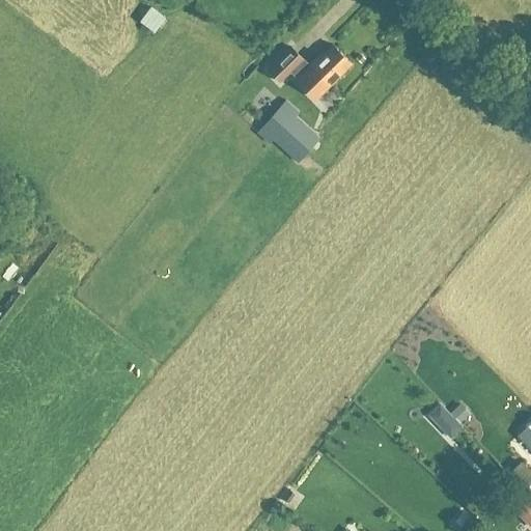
[(150,7),(140,23),(154,32),(164,18),(150,7)]
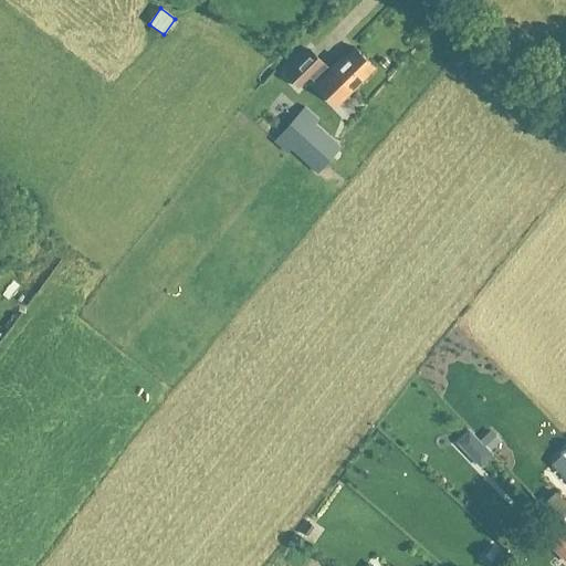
[(311,50),(285,74),(299,87),(310,75),(316,82),(315,83),(336,105),(350,91),(375,67),(355,46),(338,63),(337,61),(329,69),(311,50)]
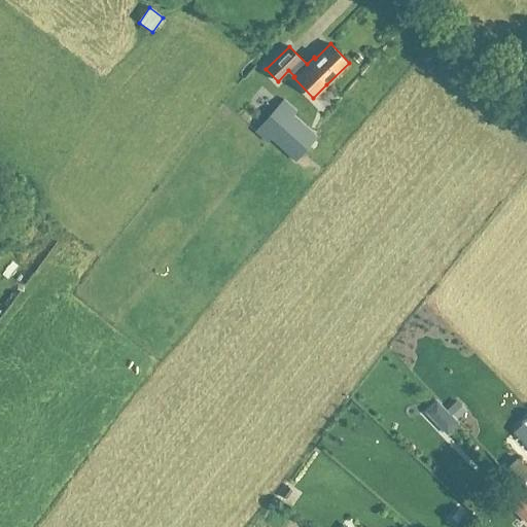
[(233,94),(252,114),(257,109),(238,89),(233,94)]
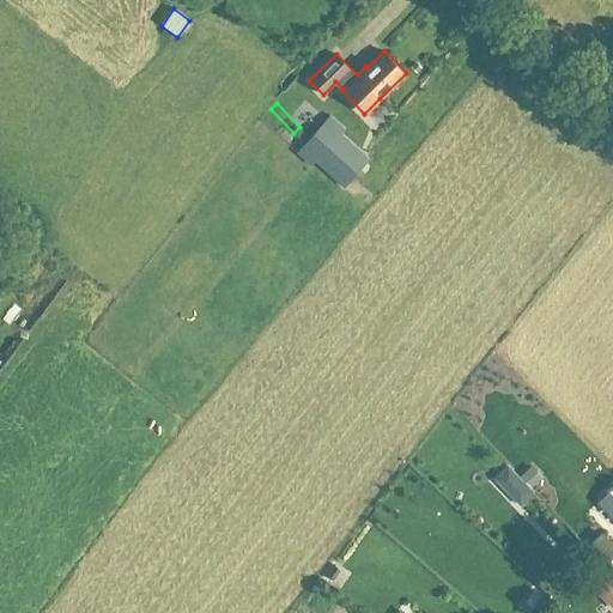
[(369,157),(327,121),(303,150),(345,184),(369,157)]
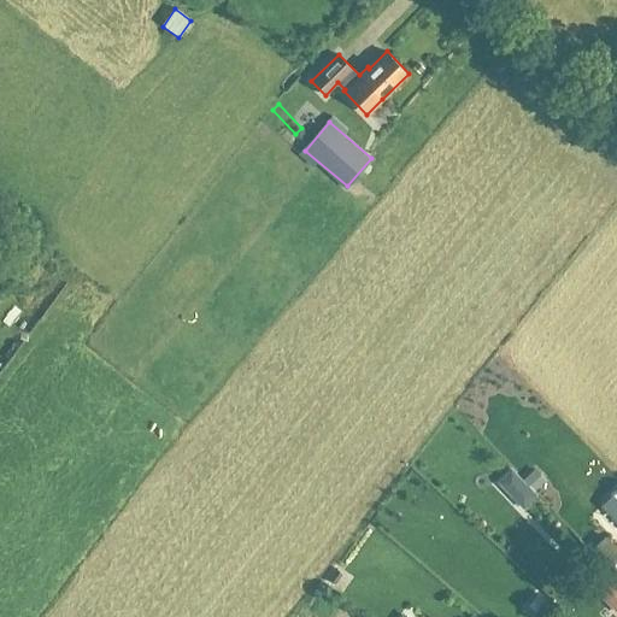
[(538,498),(511,470),(498,485),(523,511),(538,498)]
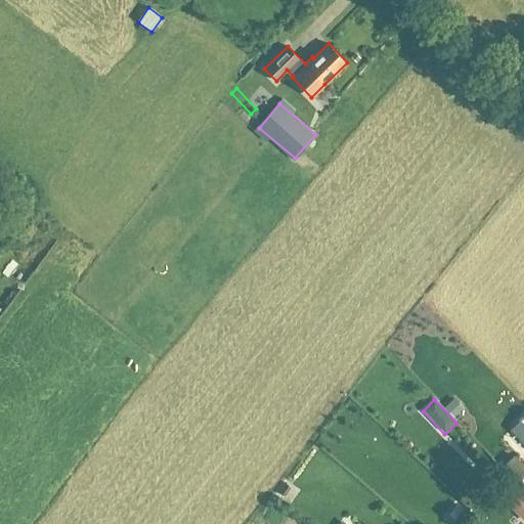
[(464,409),(454,401),(445,409),(453,419),(464,409)]
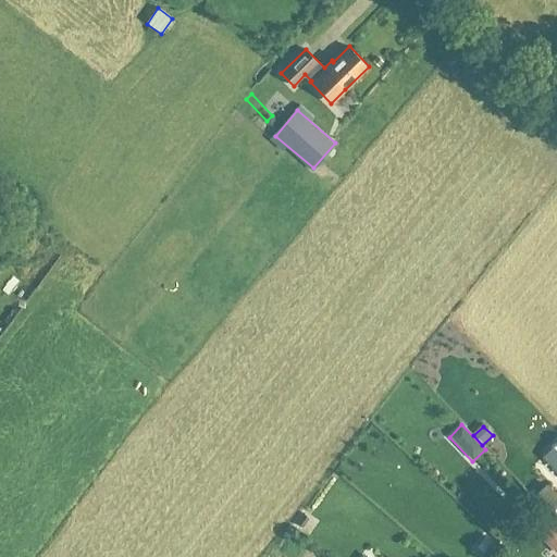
[(556,443),(547,453),(556,462),(556,443)]
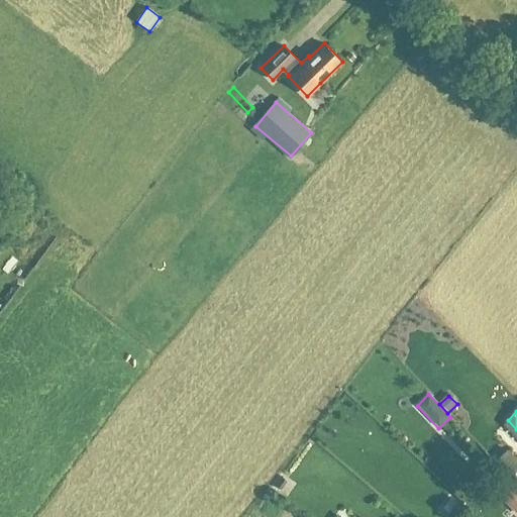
[(516,457),(508,449),(495,461),(516,484),(516,457)]
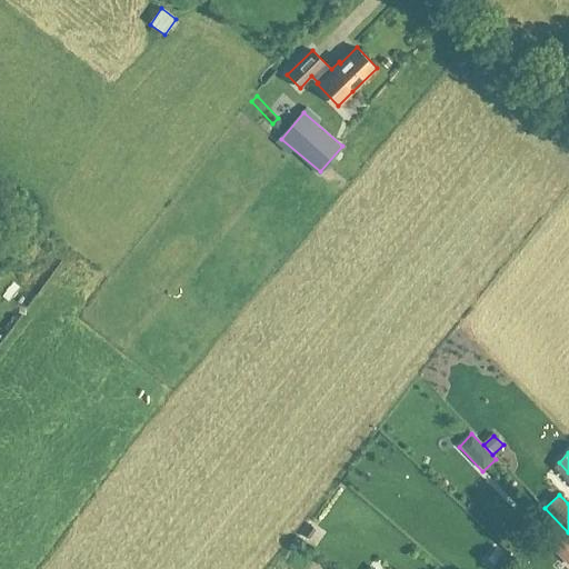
[(568,535),(565,530),(550,516),(535,530),(568,565),(568,535)]
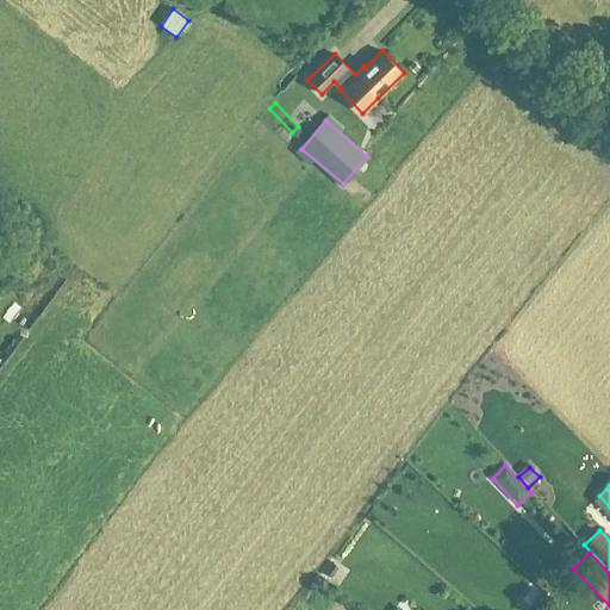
[(335,561),(327,573),(332,578),(341,566),(335,561)]
